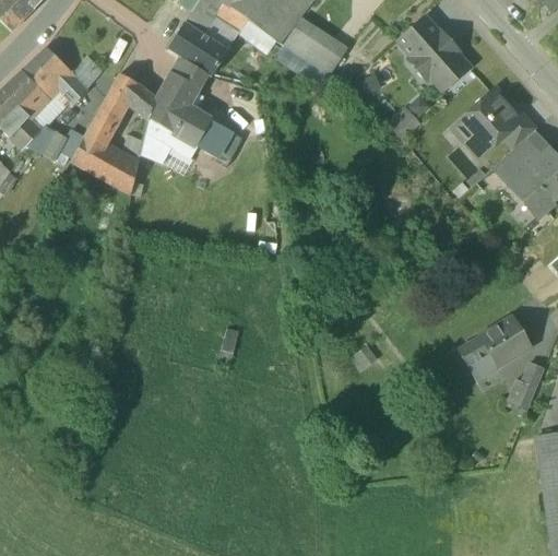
[(33,8),(25,0),(0,0),(0,14),(13,28),(33,8)]
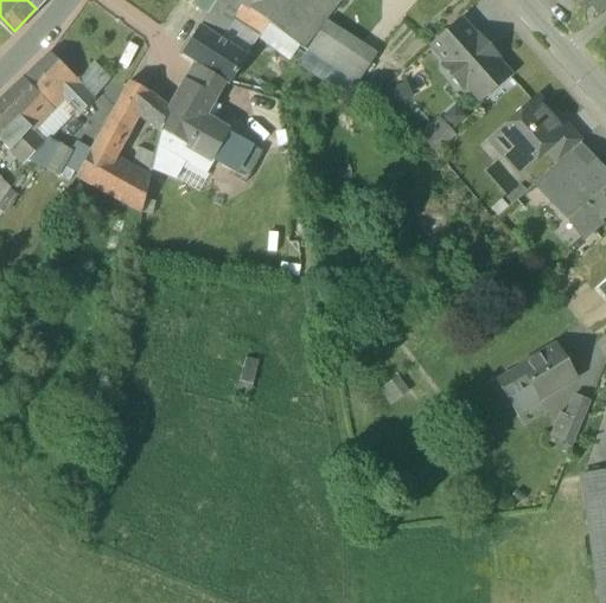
[(209,12),(215,0),(198,0),(197,2),(209,12)]
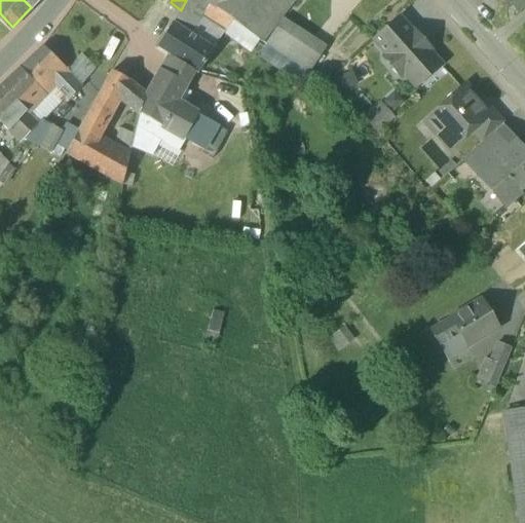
[(186,0),(181,10),(173,24),(188,34),(197,20),(200,14),(208,3),(203,0),(186,0)]
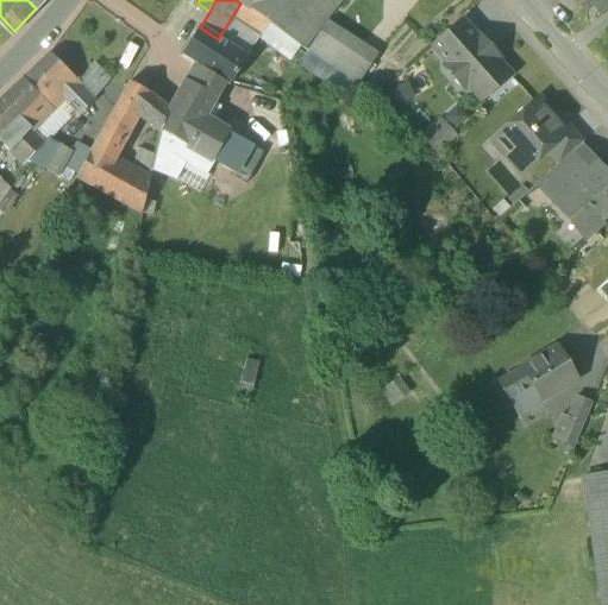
[(292,57),(300,43),(283,31),(251,7),(240,0),(236,0),(240,4),(254,13),(245,26),(292,57)]
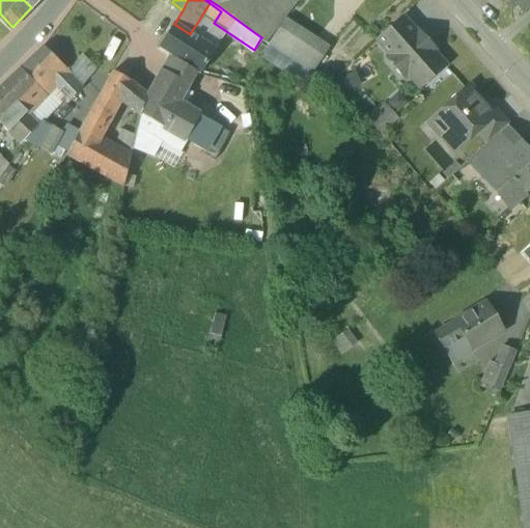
[(223,0),(219,6),(247,27),(269,0),(223,0)]
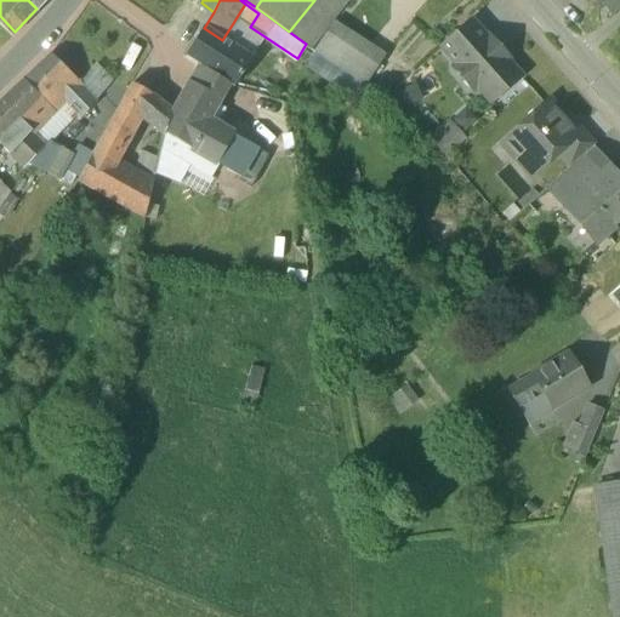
[(314,0),(289,32),(306,44),(308,46),(348,0),(314,0)]
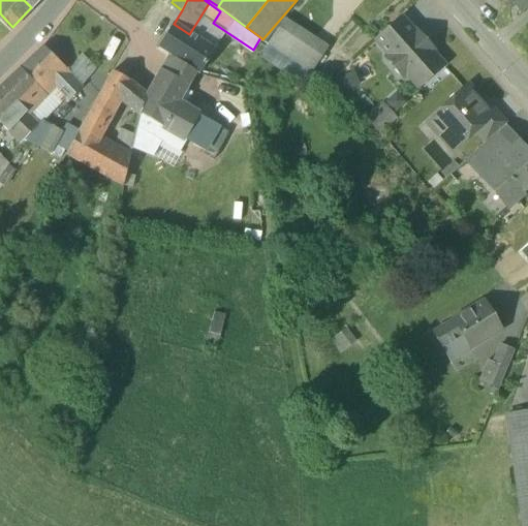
[(220,11),(209,3),(202,14),(213,23),(220,11)]
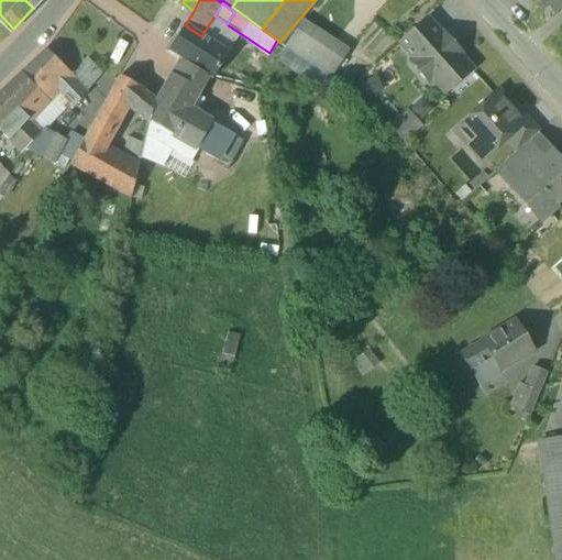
[(428,17),(401,41),(415,56),(442,32),(428,17)]
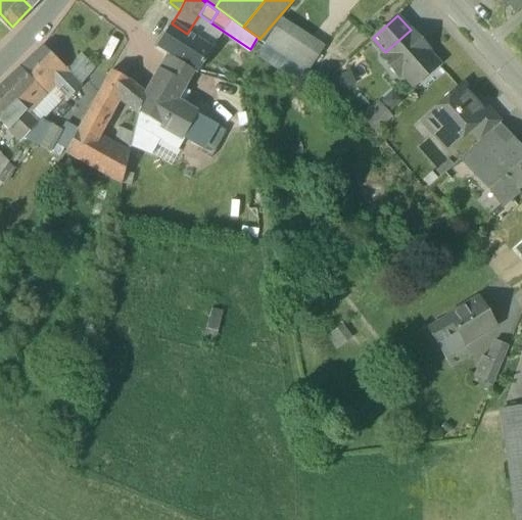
[(324,46),(280,18),(264,41),(307,71),(324,46)]
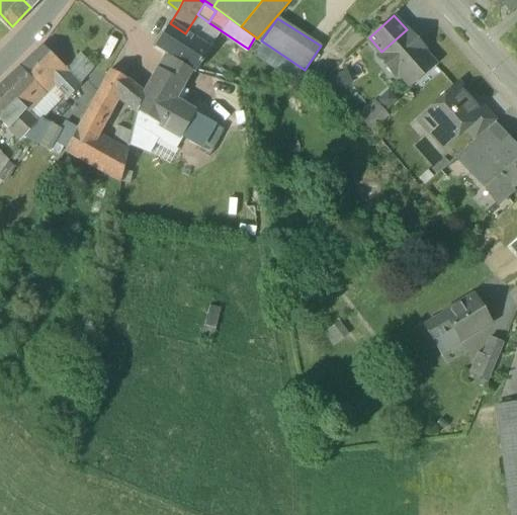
[(185,33),(170,23),(156,46),(166,51),(167,51),(191,68),(194,69),(208,48),(185,33)]
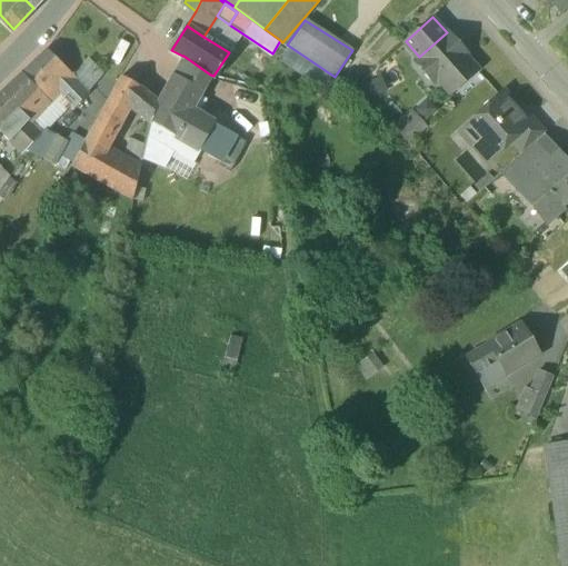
[(419,57),(417,60),(435,80),(437,77),(450,91),(477,67),(464,52),(466,51),(448,31),(447,32),(419,57)]
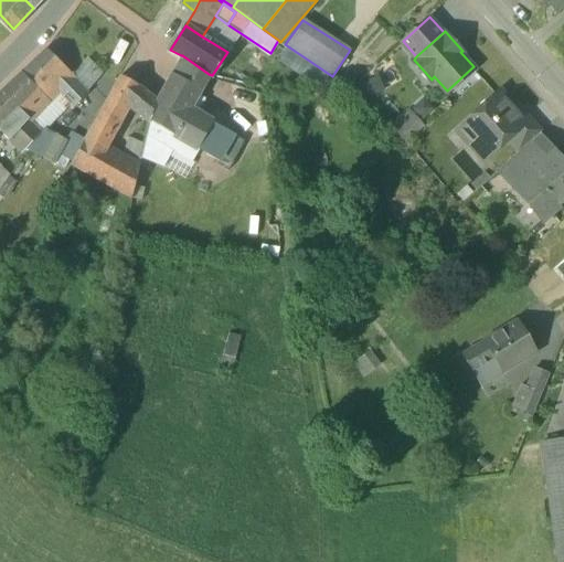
[(75,77),(45,48),(22,71),(38,86),(52,101),(75,77)]
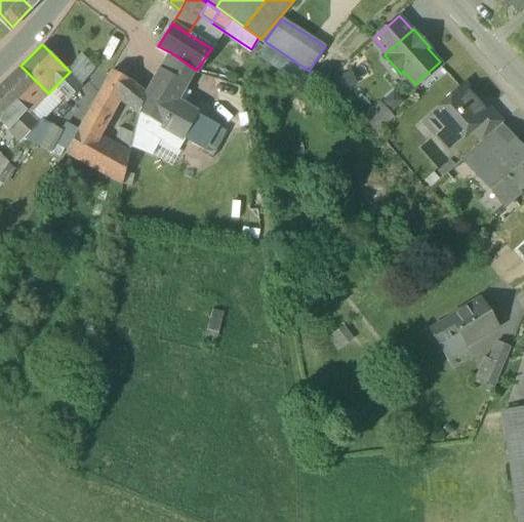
[(168,51),(144,95),(139,112),(183,137),(184,136),(198,112),(183,103),(190,89),(185,86),(194,69),(169,51),(168,51)]
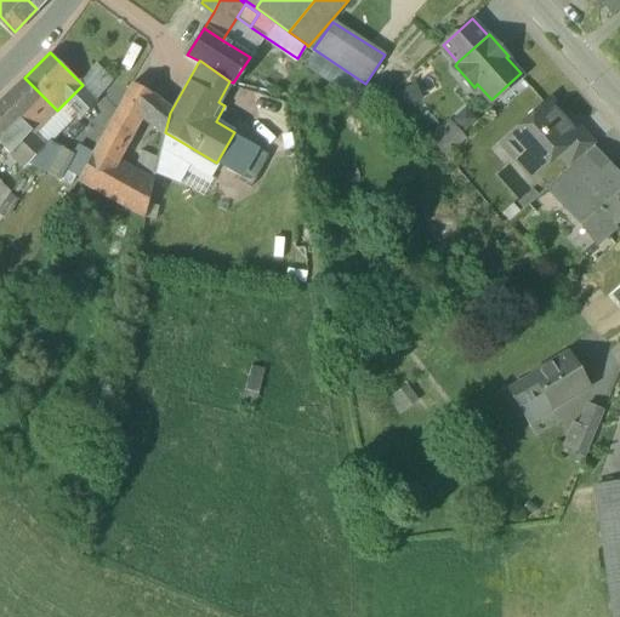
[(24,78),(0,98),(0,138),(20,116),(41,95),(24,78)]
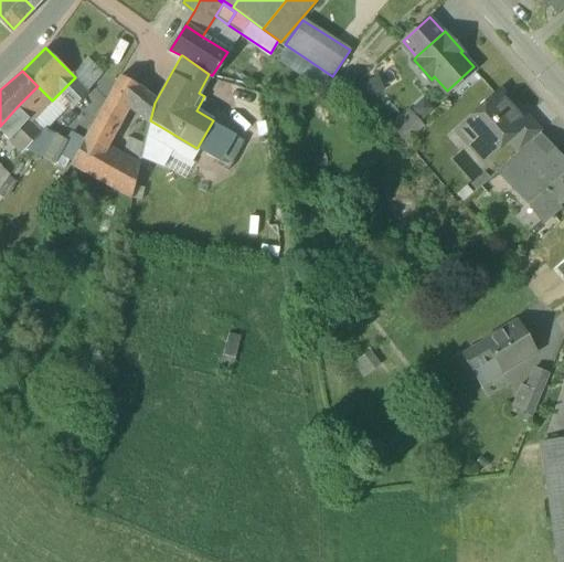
[(120,74),(100,110),(117,124),(132,101),(140,84),(120,74)]
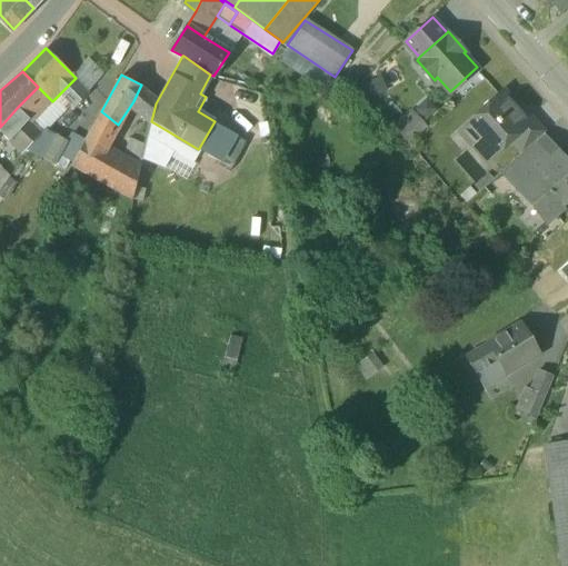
[(527,117),(504,91),(472,119),(481,129),(476,135),(475,142),(484,152),(494,154),(510,137),(532,117),(530,115),(527,117)]
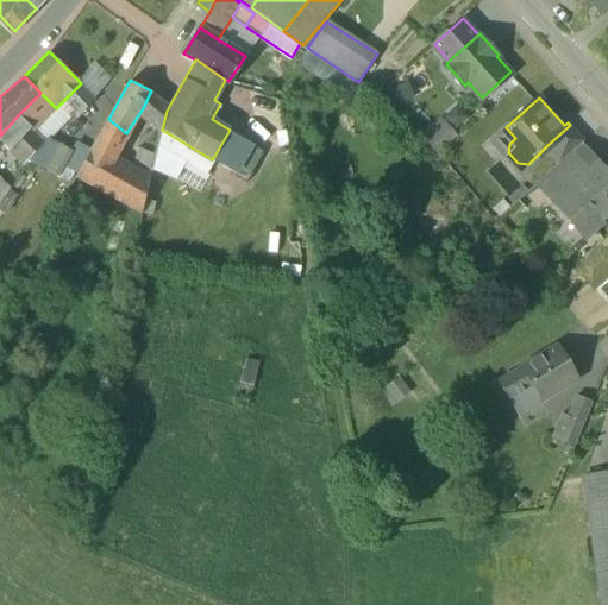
[(44,139),(19,114),(0,136),(0,137),(23,161),(44,139)]
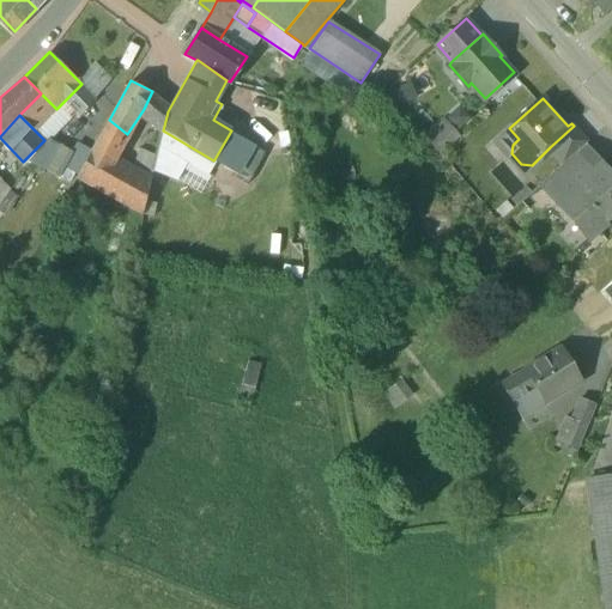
[(127,134),(109,120),(92,146),(114,158),(127,134)]
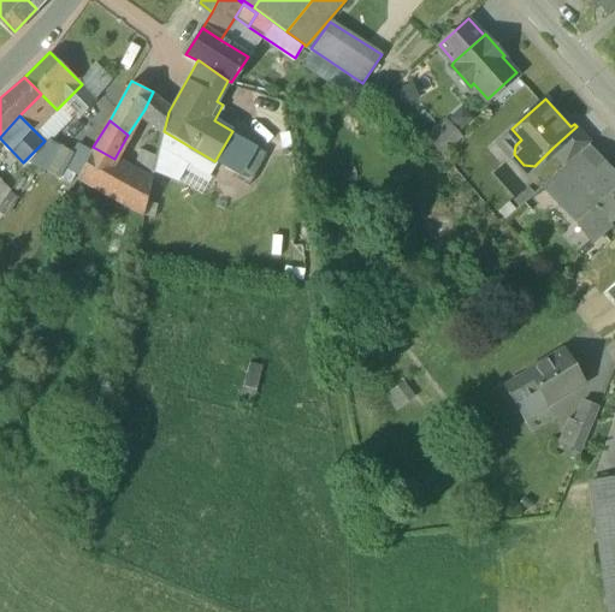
[(577,126),(553,148),(566,162),(579,152),(590,142),(577,126)]
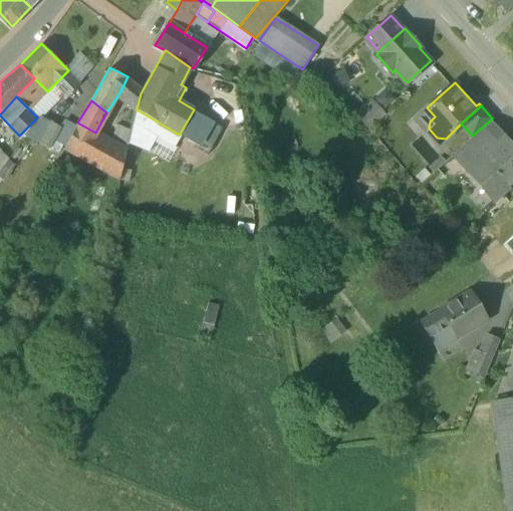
[(179,135),(137,109),(129,141),(149,150),(158,137),(175,146),(182,136),(180,134),(179,135)]
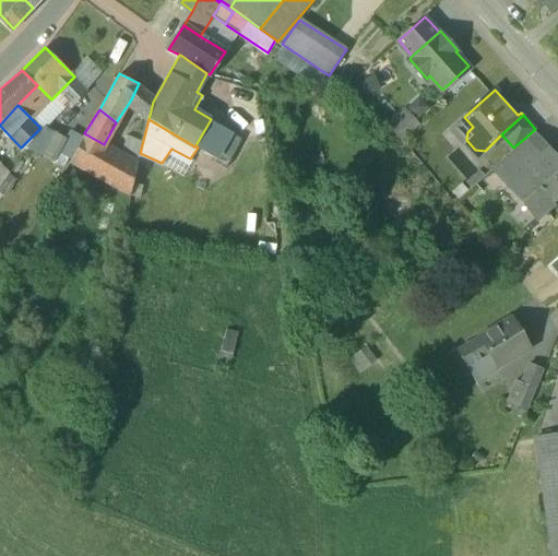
[(227,129),(211,119),(196,145),(198,148),(212,155),(227,129)]
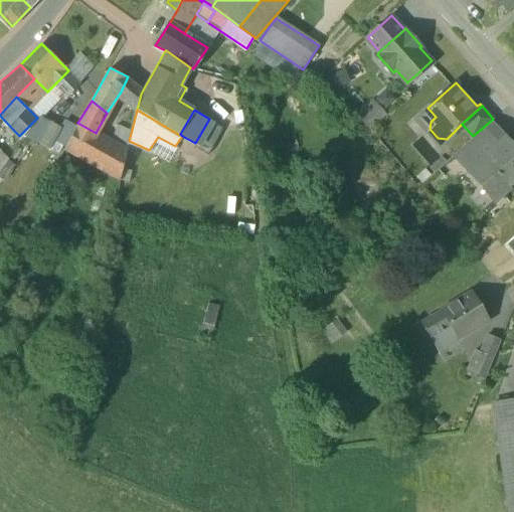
[(397,127),(386,113),(372,123),(383,137),(397,127)]
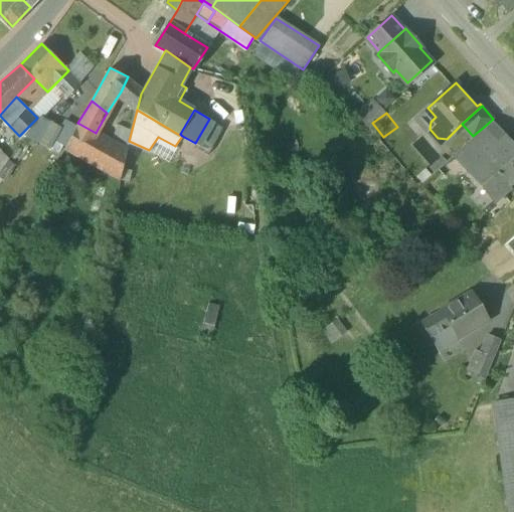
[(222,127),(209,119),(195,143),(209,151),(222,127)]
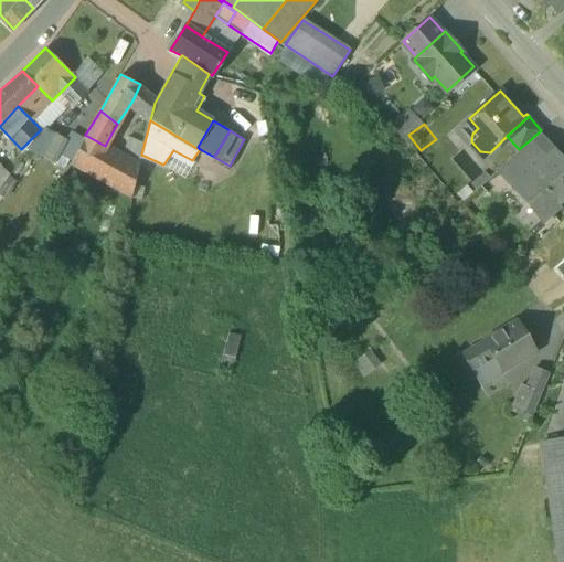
[(105,146),(85,135),(71,162),(131,197),(139,165),(105,146)]
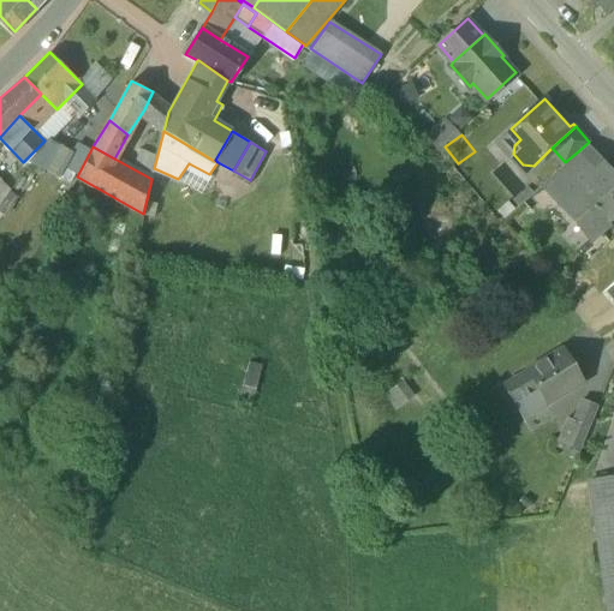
[(565,162),(546,180),(565,202),(566,203),(597,174),(596,173),(578,151),(565,162)]
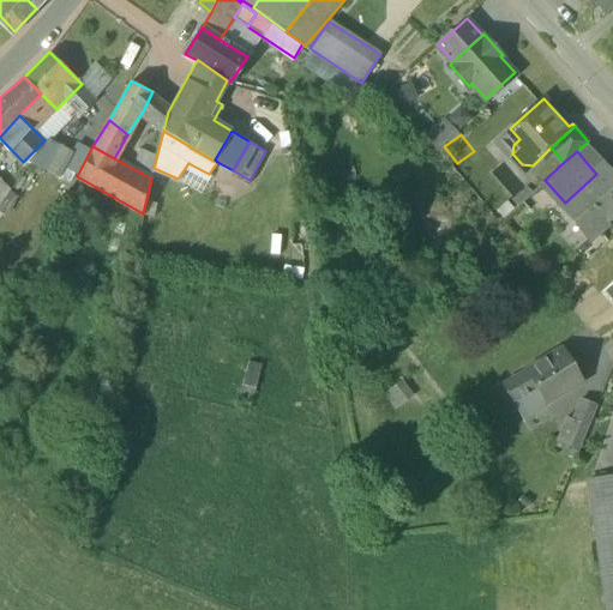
[(596,174),(565,203),(564,201),(560,204),(590,236),(610,218),(612,218),(612,174),(605,164),(595,173),(596,174)]
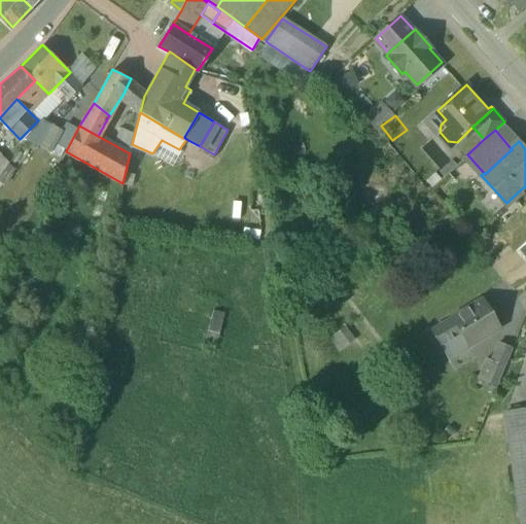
[(0,164),(0,174),(9,162),(6,159),(0,164)]
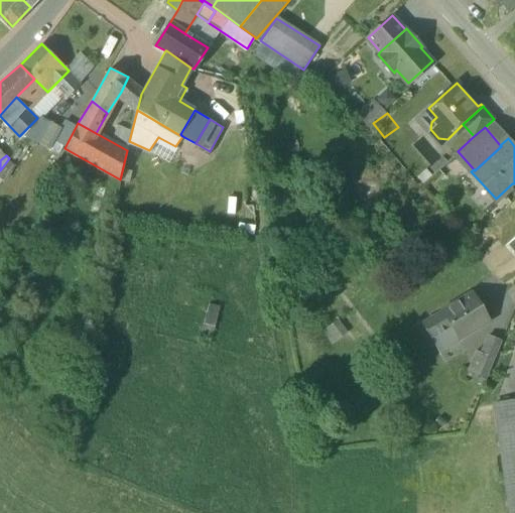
[(472,291),(441,310),(442,311),(451,326),(459,338),(460,338),(489,319),(472,291)]
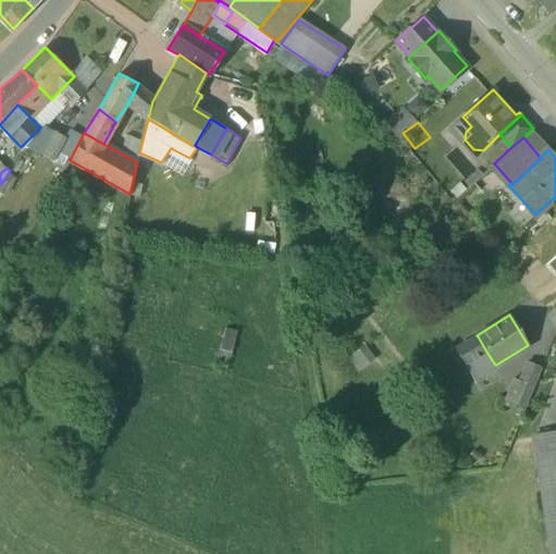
[(478,336),(456,349),(466,364),(486,352),(478,336)]
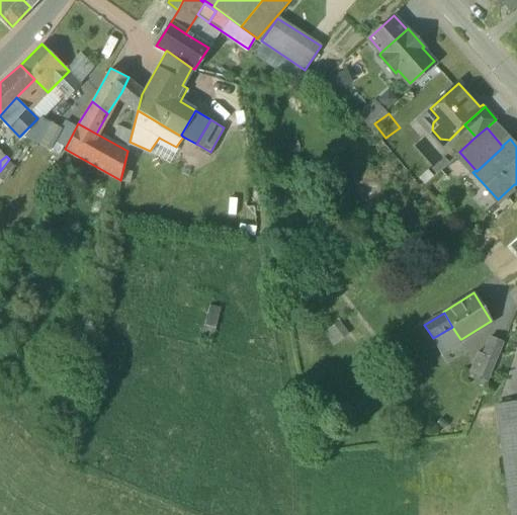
[(452,327),(433,338),(448,362),(468,350),(461,339),(460,339),(452,327)]
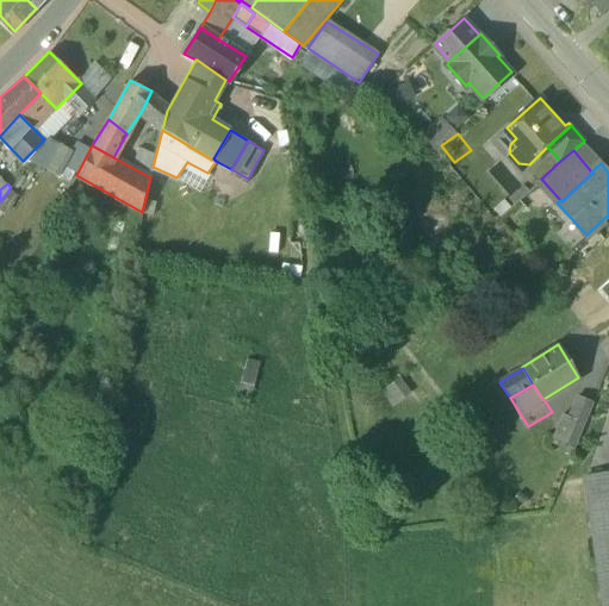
[(578,397),(576,395),(567,414),(560,412),(551,436),(575,445),(594,401),(578,395),(578,397)]
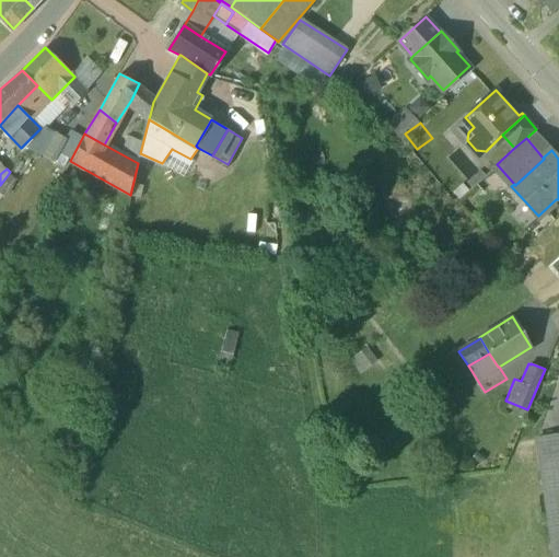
[(558,432),(536,437),(554,556),(558,556),(558,432)]
